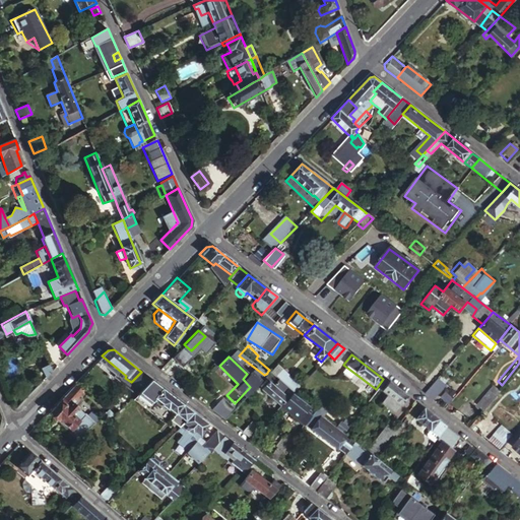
[(50,372),(47,364),(41,367),(45,378),(50,372)]
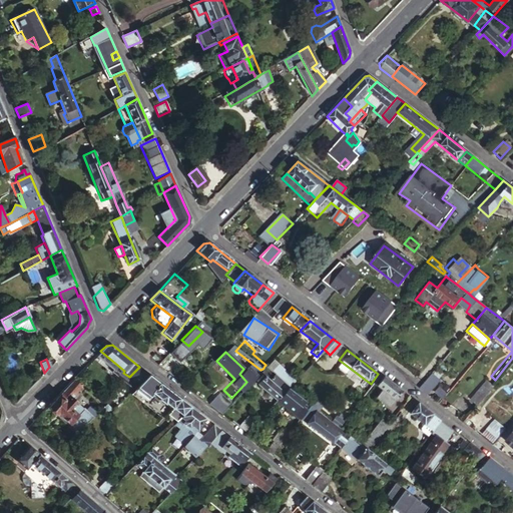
[(277,364),(272,359),(266,365),(265,366),(270,371),(273,368),(277,364)]
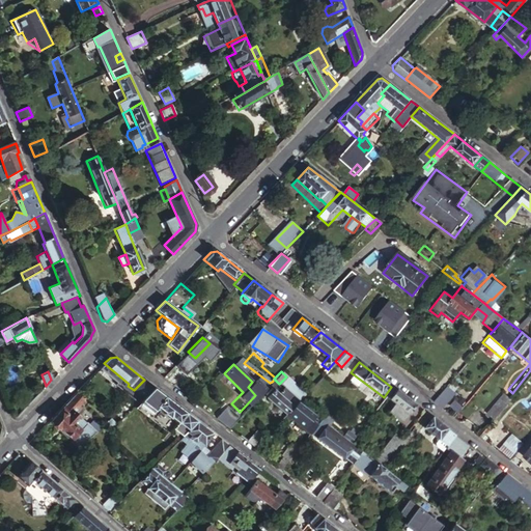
[(294,397),(297,394),(282,381),(279,384),(279,385),(294,397)]
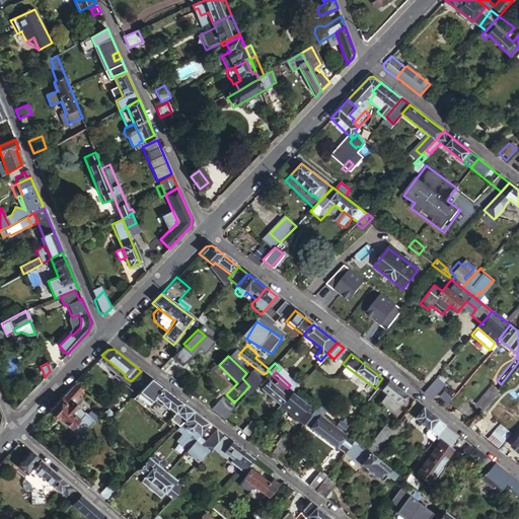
[(290,393),(266,373),(264,374),(254,384),(265,391),(263,394),(278,406),(287,396),(290,393)]
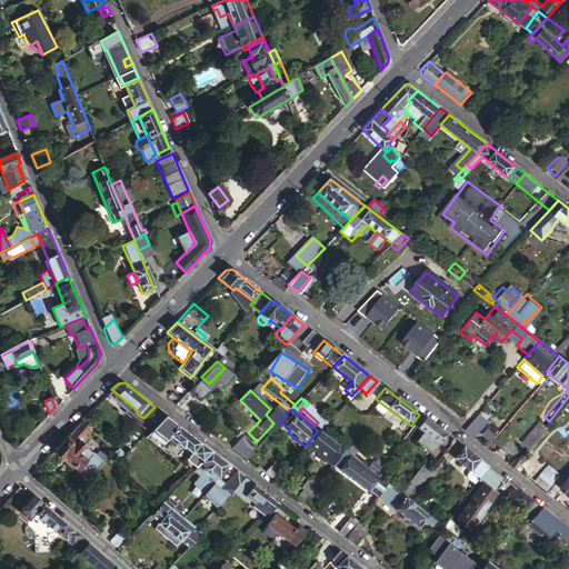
[(195,467),(210,450),(185,430),(163,413),(146,432),(153,439),(157,437),(160,440),(167,432),(178,441),(177,442),(182,447),(183,445),(191,451),(182,461),(191,470),(195,467)]
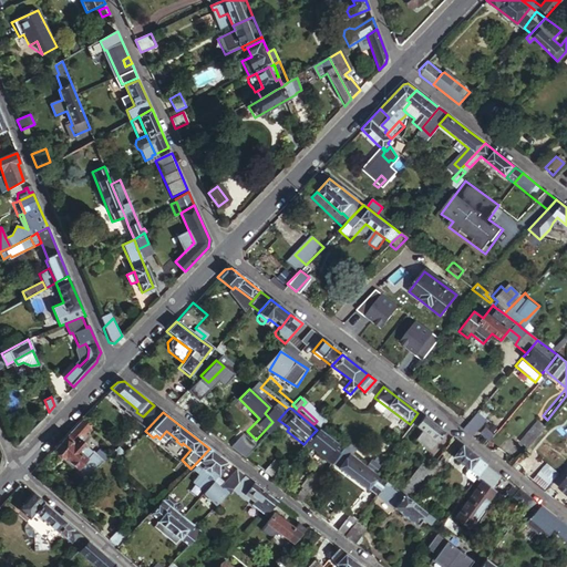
[(426,450),(441,431),(418,413),(410,424),(418,430),(415,434),(420,437),(416,442),(426,450)]
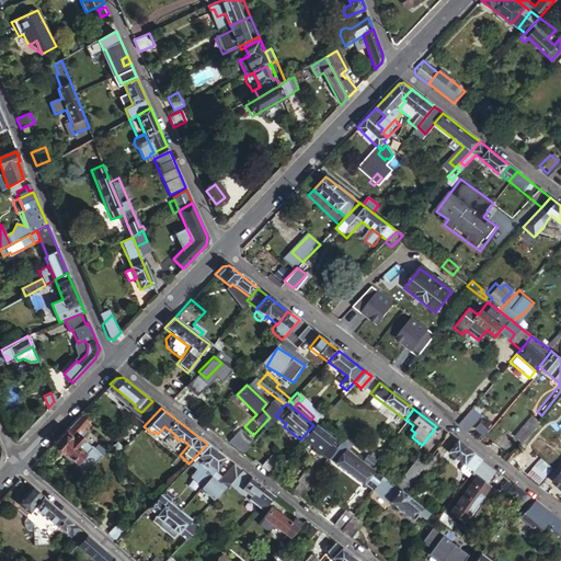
[(468,410),(460,420),(456,425),(462,430),(474,415),(468,410)]
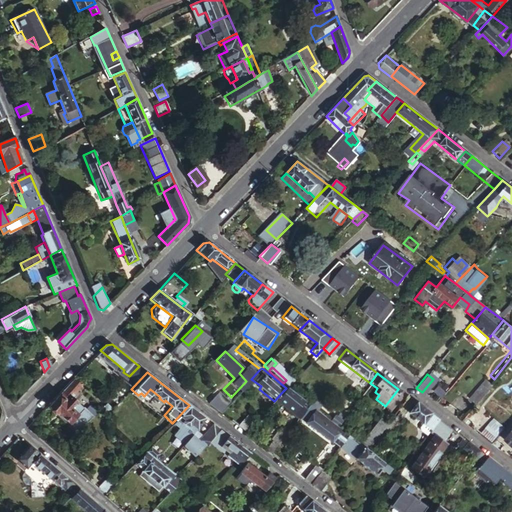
[(287,387),(293,380),(289,376),(286,380),(283,383),(287,387)]
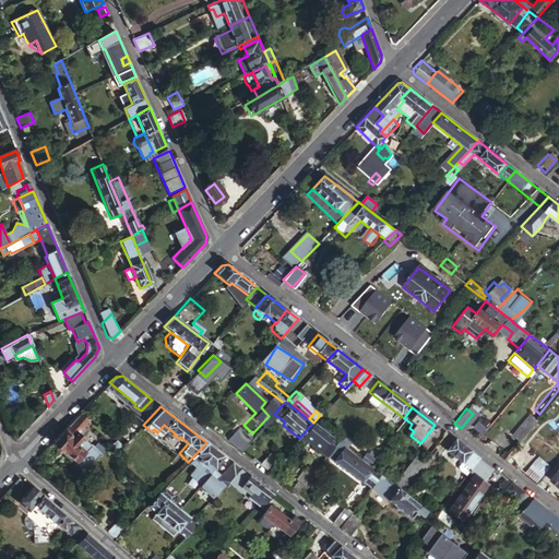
[(88,419),(80,412),(76,416),(64,428),(72,436),(76,431),(88,419)]
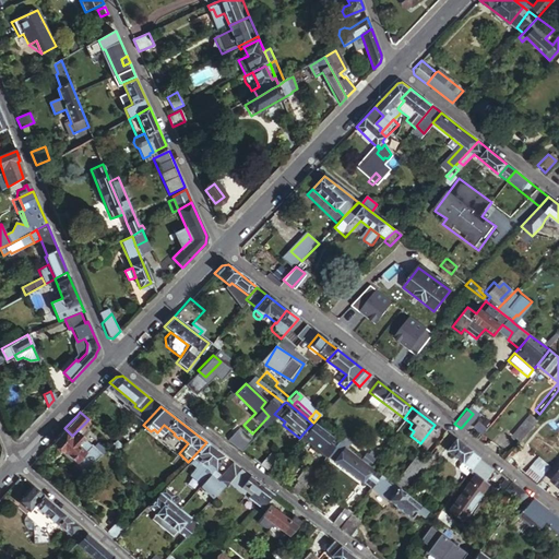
[(516,441),(534,420),(526,414),(509,435),(516,441)]
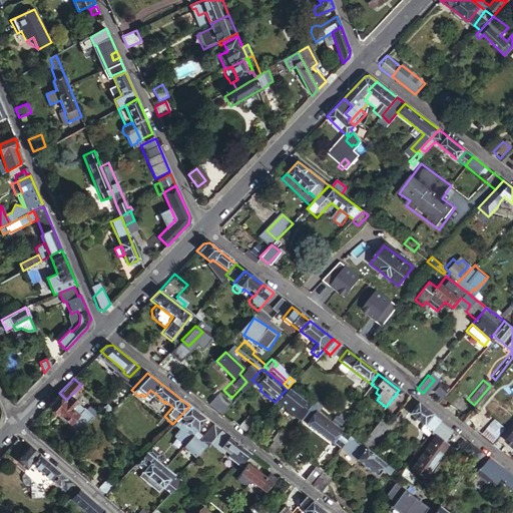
[(308,405),(287,389),(284,392),(275,402),(297,419),(298,418),(308,405)]
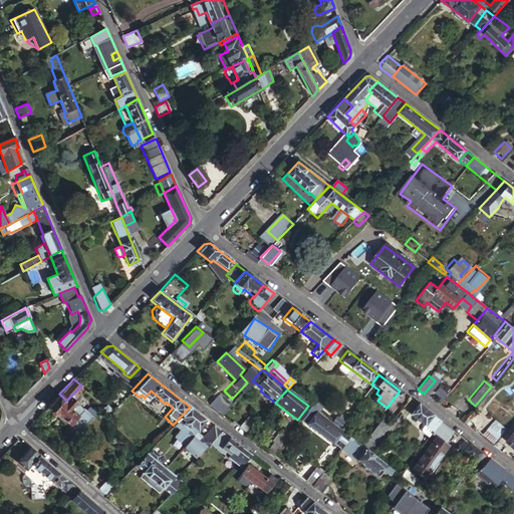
[(221,393),(211,404),(224,416),(234,405),(221,393)]
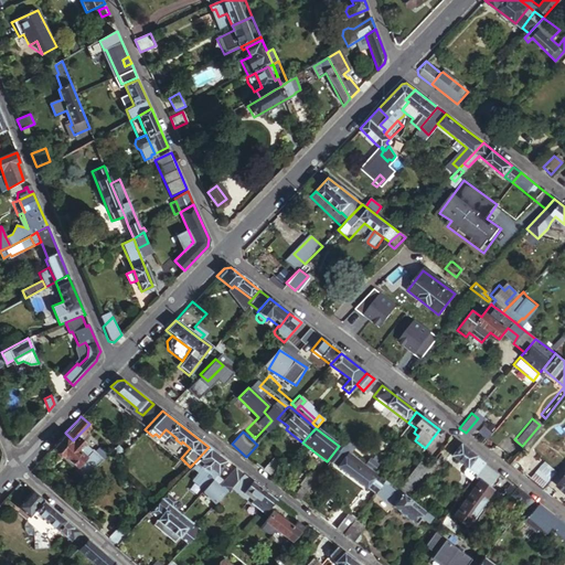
[(73,440),(65,433),(53,446),(63,456),(64,455),(76,466),(77,465),(85,472),(92,465),(93,467),(100,459),(82,440),(77,436),(73,440)]
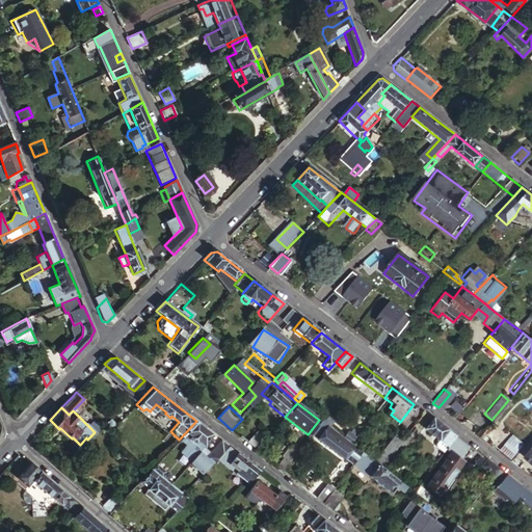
[(96,432),(99,429),(81,411),(77,415),(95,432),(96,432)]
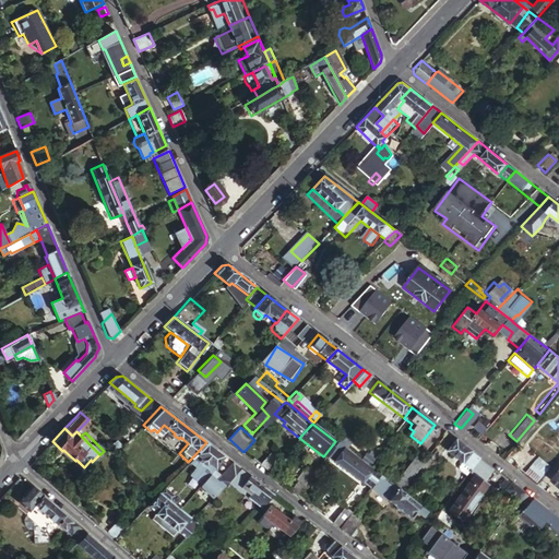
[(339,437),(335,441),(342,447),(345,449),(347,444),(339,437)]
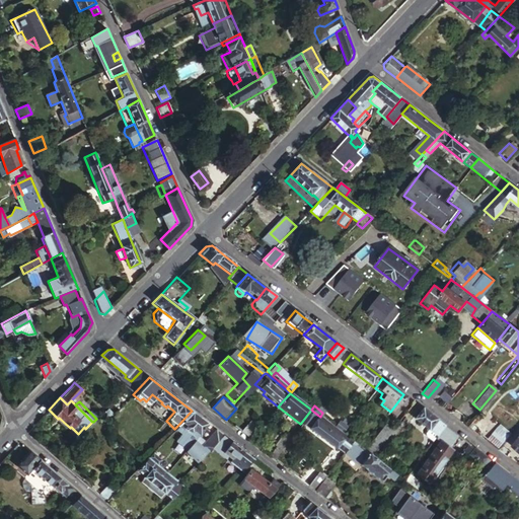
[(435,435),(443,425),(433,418),(421,408),(413,418),(435,435)]
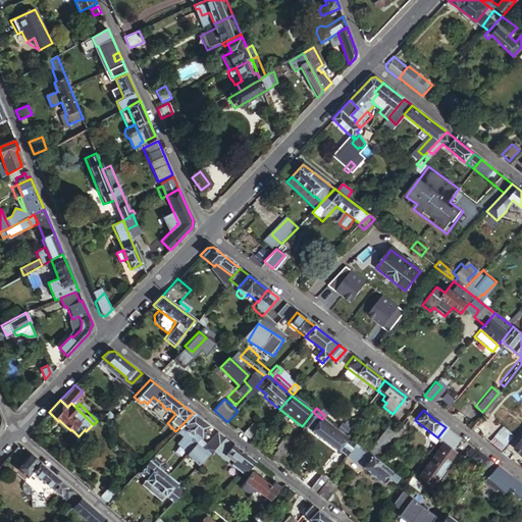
[(319,417),(313,412),(303,425),(309,430),(319,417)]
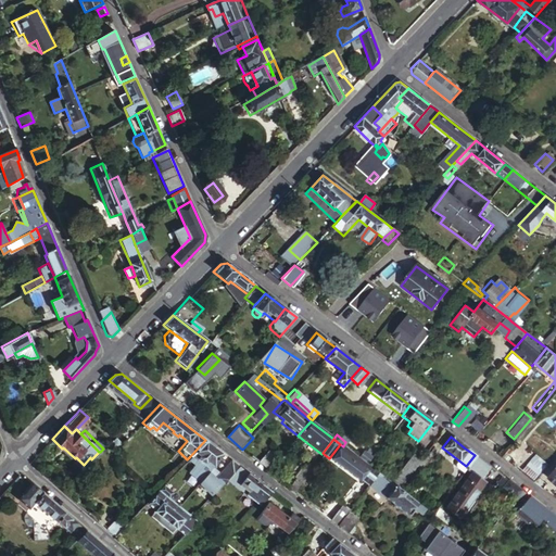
[(205,471),(220,452),(205,440),(190,456),(192,459),(190,462),(192,463),(198,467),(199,466),(205,471)]
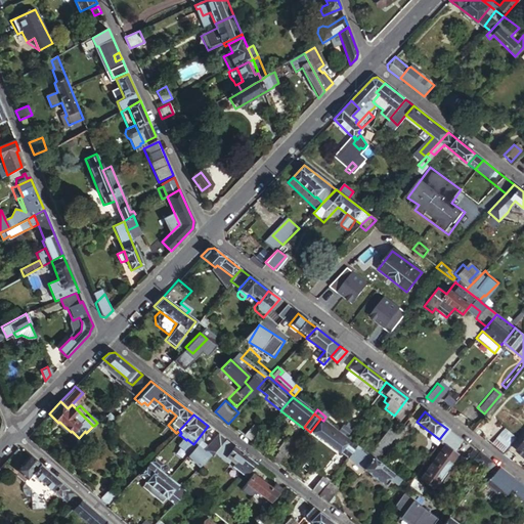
[(97,423),(101,427),(108,420),(104,416),(97,423)]
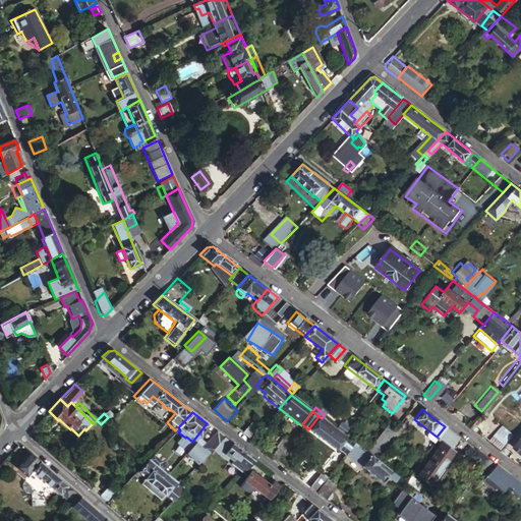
[(340,419),(333,427),(341,433),(345,428),(343,427),(345,423),(340,419)]
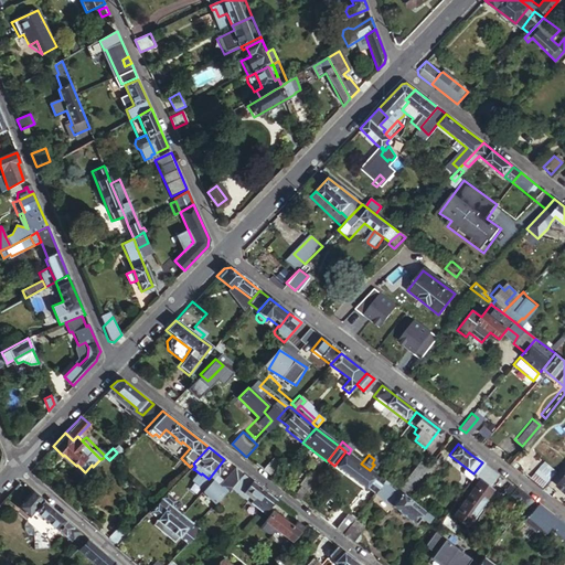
[(429,467),(428,466),(425,469),(412,487),(417,491),(435,471),(444,460),(438,456),(429,467)]
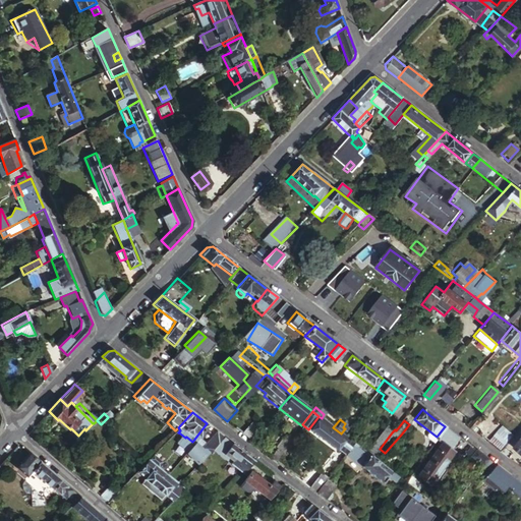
[(256,429),(250,423),(241,433),(248,439),(256,429)]
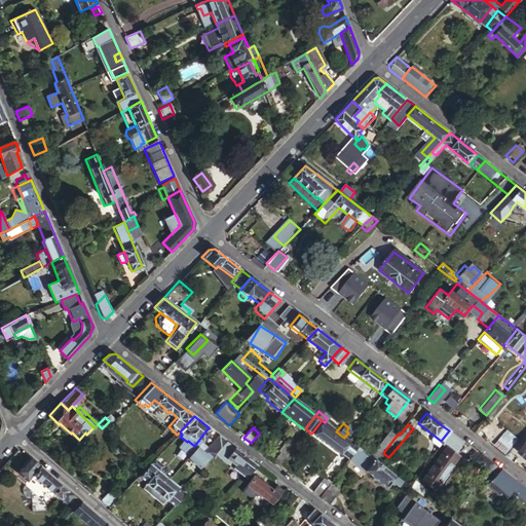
[(387,430),(367,455),(375,462),(383,453),(396,437),(387,430)]
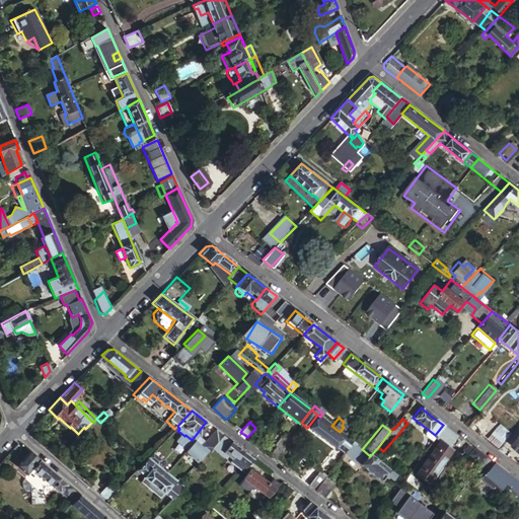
[(443,425),(435,435),(432,439),(425,449),(422,453),(425,456),(413,473),(425,483),(449,450),(445,447),(455,434),(443,425)]
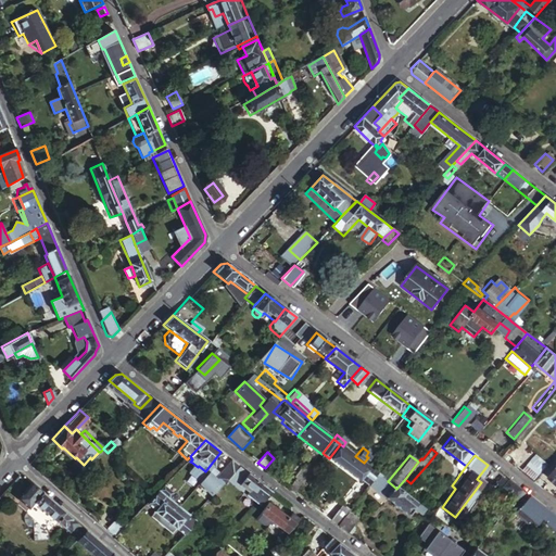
[(355,456),(353,459),(349,457),(342,466),(366,485),(370,479),(376,472),(364,463),(355,456)]
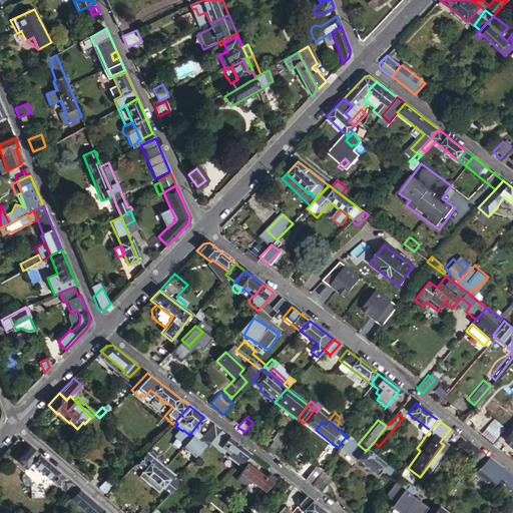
[(207,441),(218,429),(211,423),(194,441),(201,447),(207,441)]
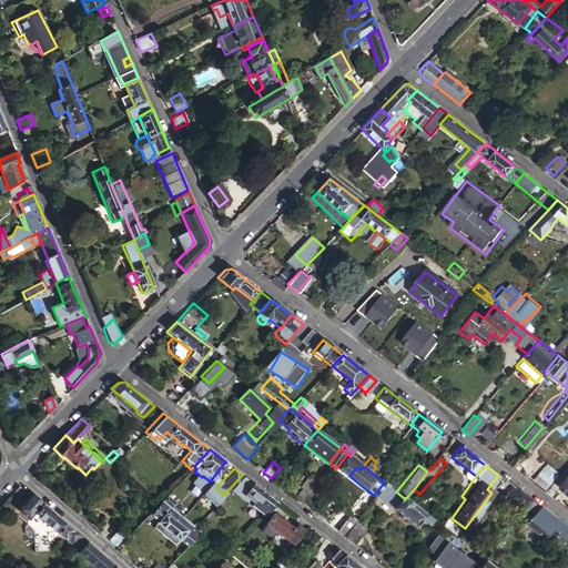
[(545,490),(553,482),(539,470),(531,480),(545,490)]
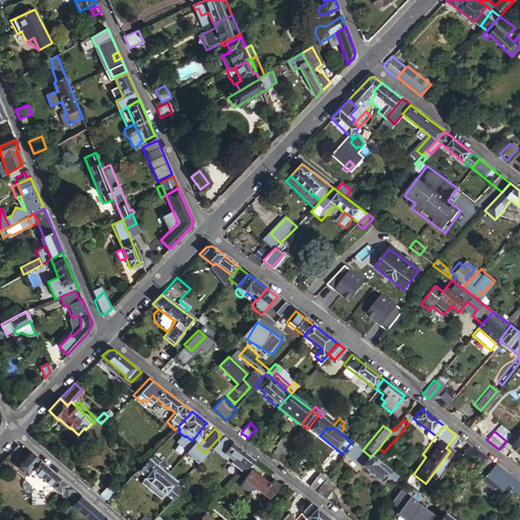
[(273,446),(267,455),(273,460),(290,438),(282,432),(272,445),(273,446)]
